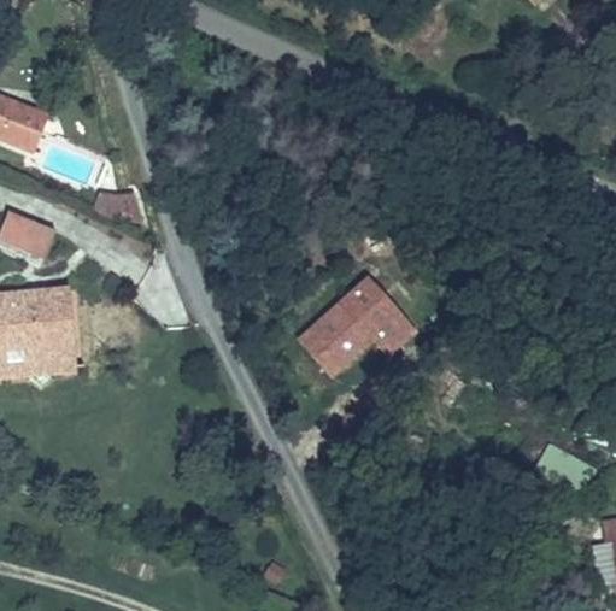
[(0,93),(0,136),(30,150),(46,112),(0,93)]
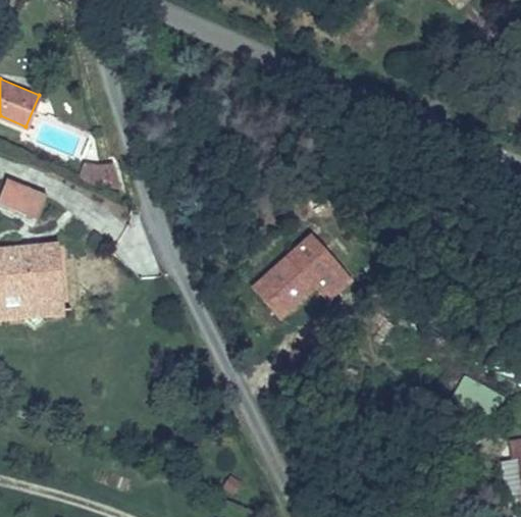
[(86,181),(111,184),(113,167),(89,163),(86,181)]
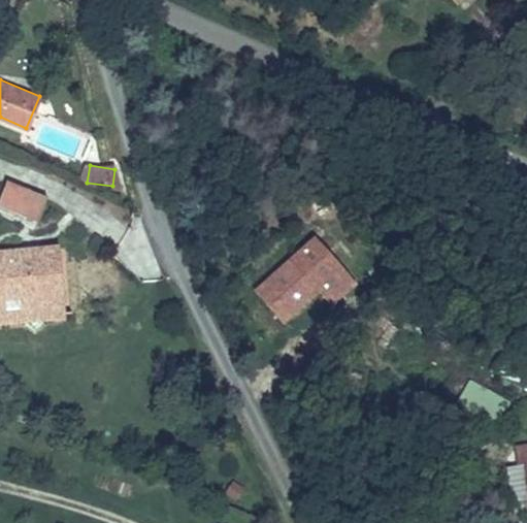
[(6,180),(0,194),(0,205),(37,221),(46,197),(6,180)]
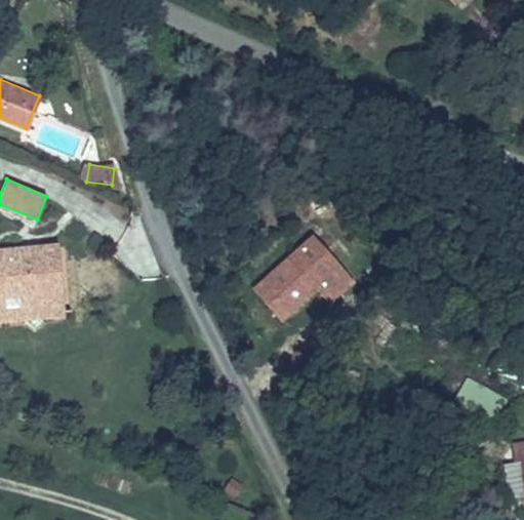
[(254,285),(283,317),(317,287),(328,300),(352,279),(313,235),(254,285)]
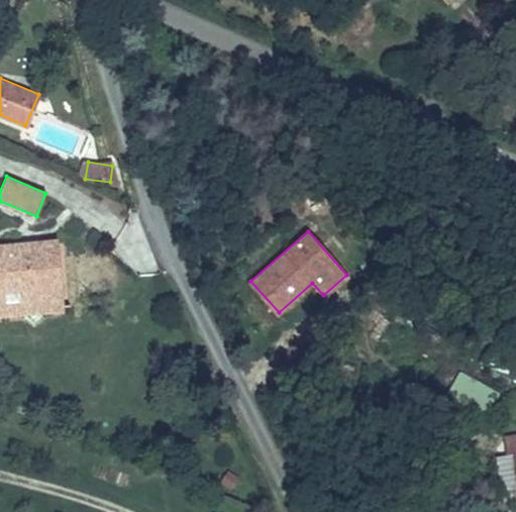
[(0,315),(64,310),(59,239),(0,243),(0,315)]
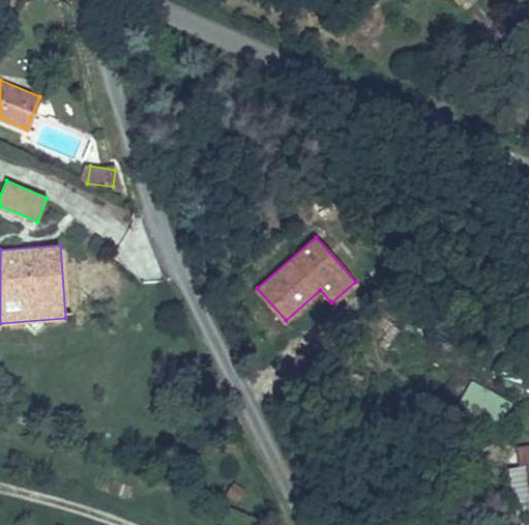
[(528,441),(517,443),(520,463),(509,465),(515,503),(528,500),(528,441)]
